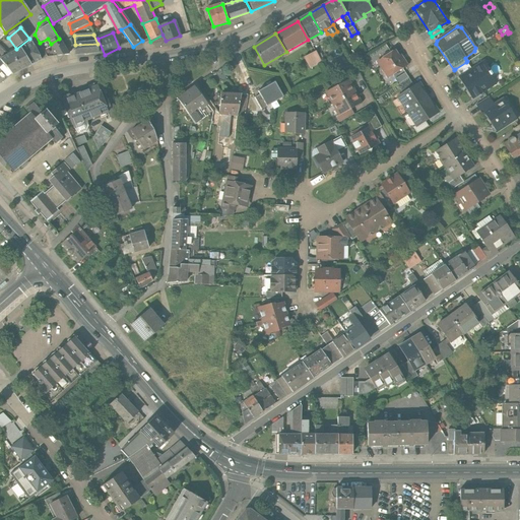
[(68,55),(59,39),(51,44),(58,56),(68,55)]
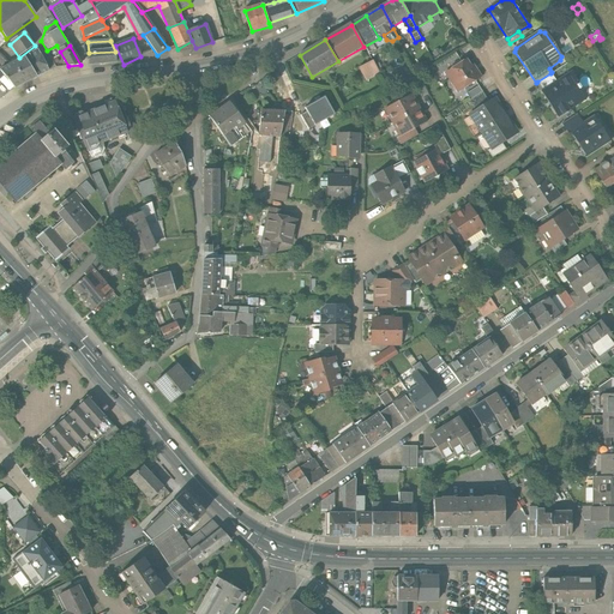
[(38,50),(24,59),(37,78),(49,72),(38,50)]
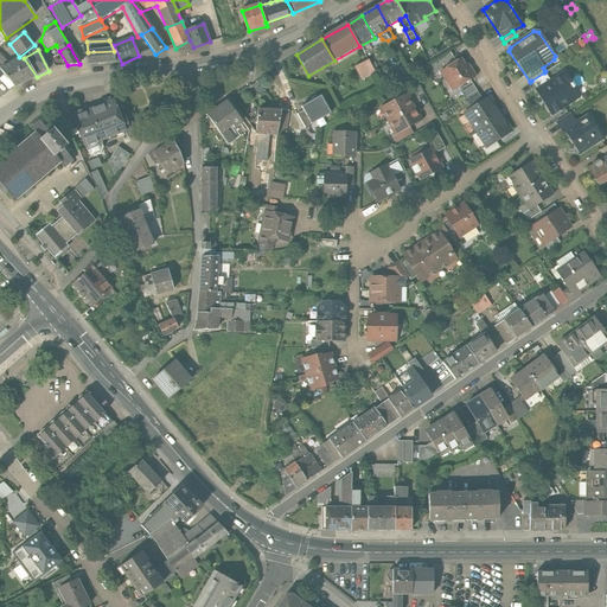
[(88,52),(88,65),(115,64),(114,51),(88,52)]
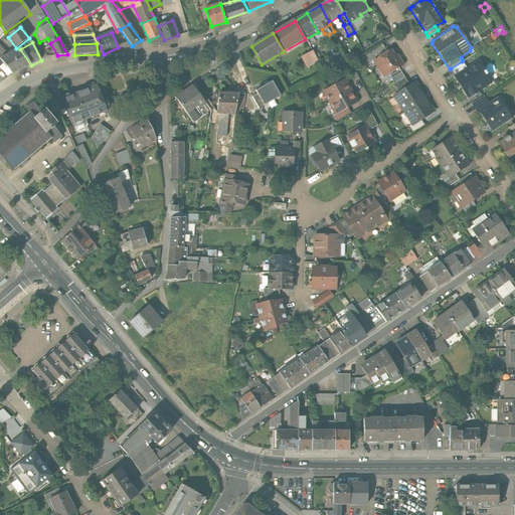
[(12,75),(31,65),(20,49),(0,60),(12,75)]
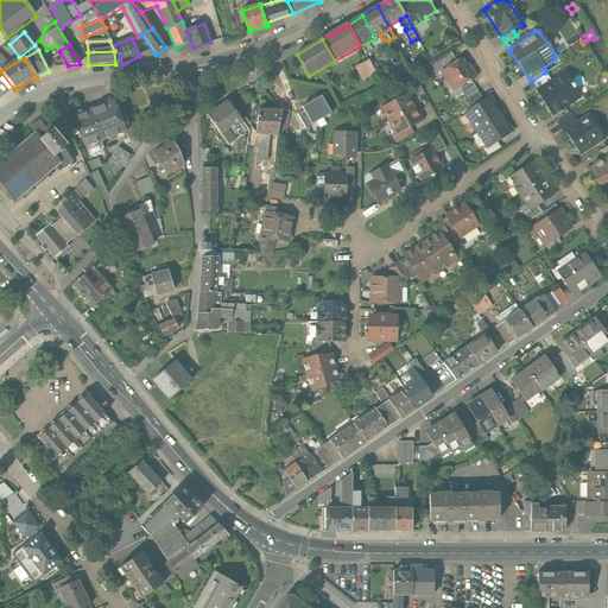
[(439,71),(453,92),(475,77),(468,65),(464,67),(460,59),(439,71)]
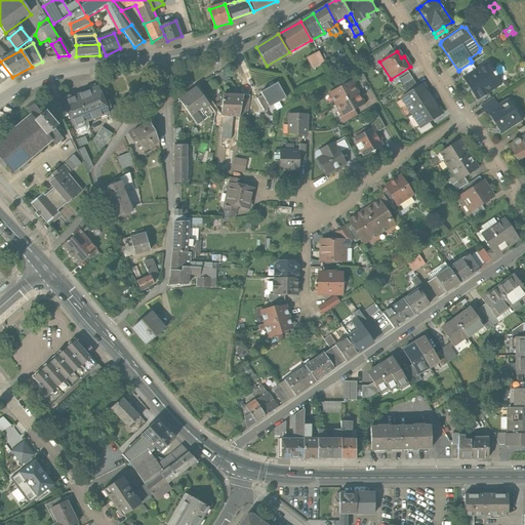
[(325,64),(319,52),(308,58),(313,70),(325,64)]
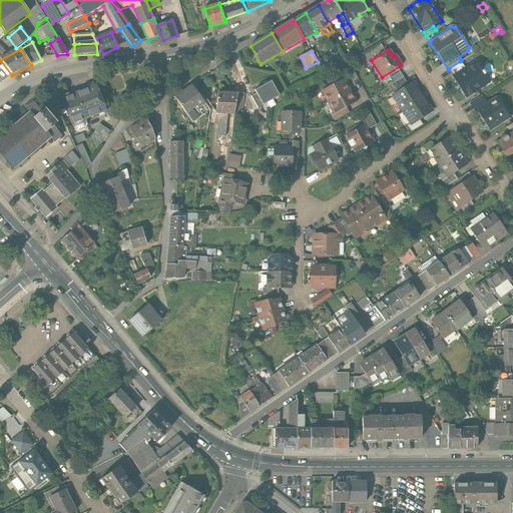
[(332,57),(323,62),(328,72),(340,66),(336,59),(336,58),(333,59),(332,57)]
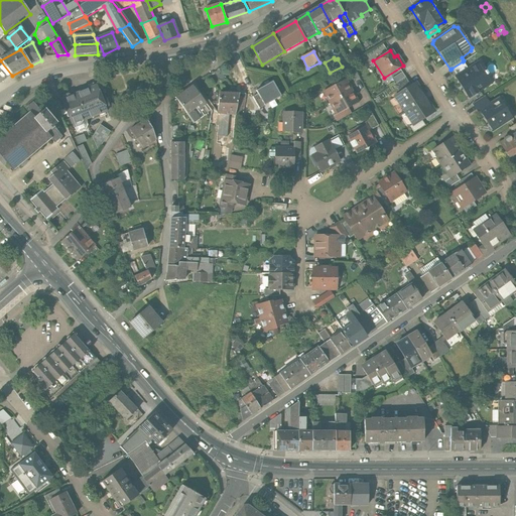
[(343,57),(338,59),(342,67),(347,65),(343,57)]
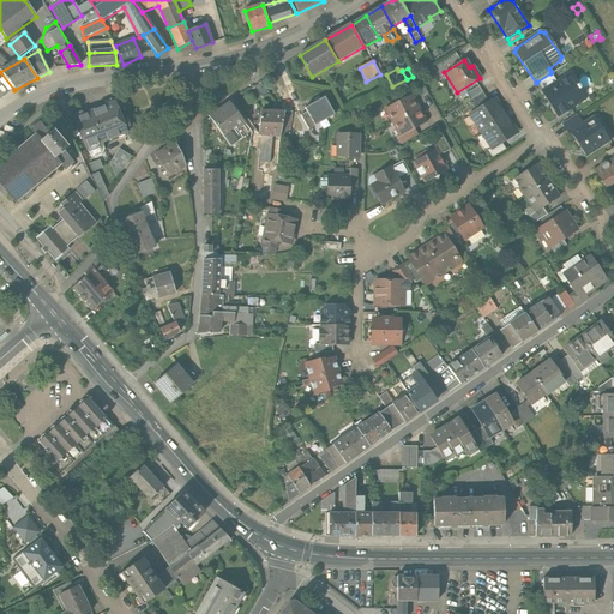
[(543,90),(560,115),(585,98),(575,83),(577,80),(570,72),(557,82),(543,90)]
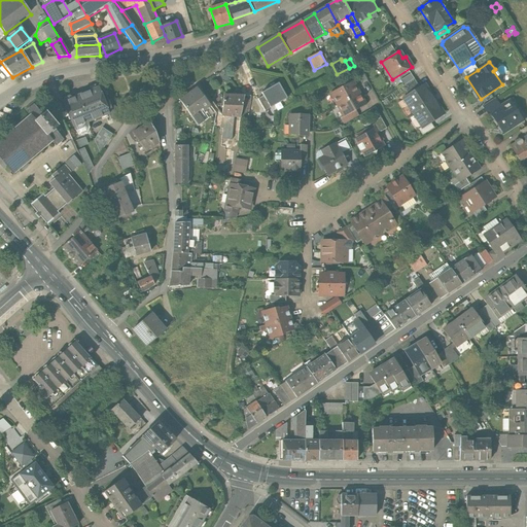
[(461,70),(466,77),(478,70),(472,63),(461,70)]
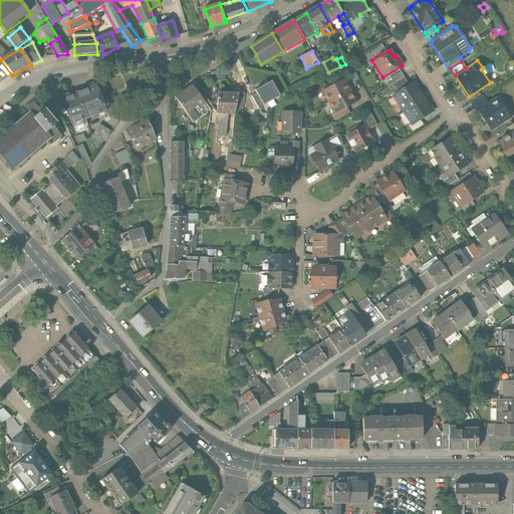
[(351,81),(356,78),(351,69),(346,72),(351,81)]
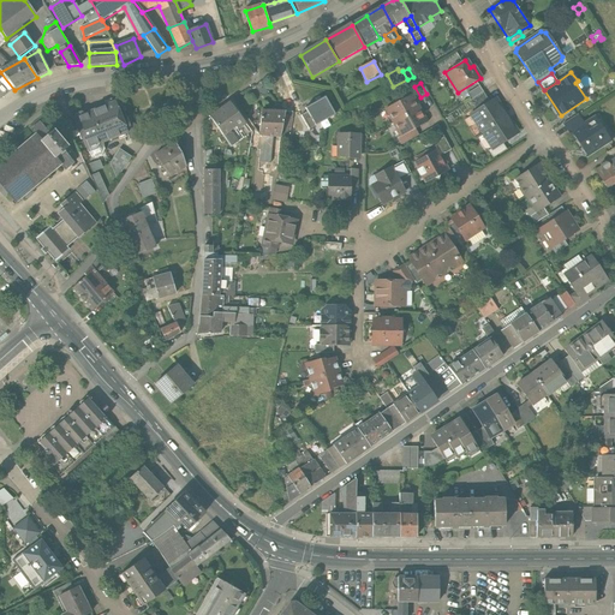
[(470,102),(476,112),(489,103),(483,93),(470,102)]
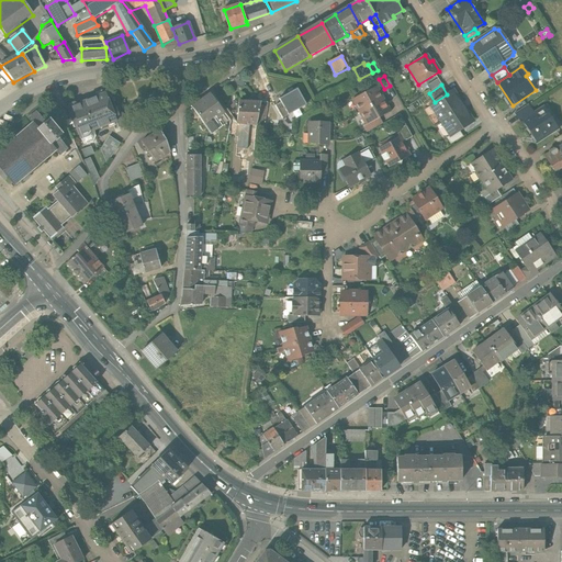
[(351,100),(358,112),(382,99),(375,87),(351,100)]
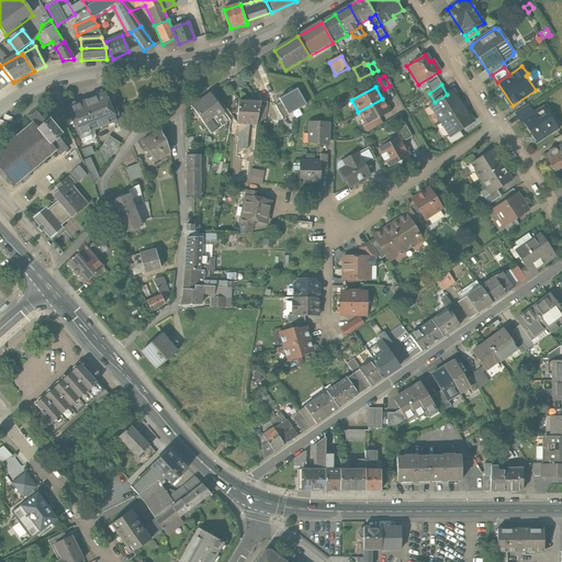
[(429,105),(439,121),(463,105),(453,90),(447,94),(435,102),(429,105)]
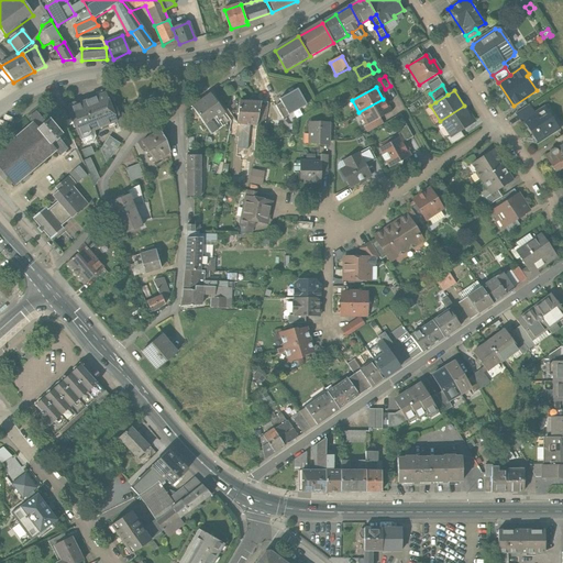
[(106,95),(84,103),(95,132),(117,123),(111,109),(106,95)]
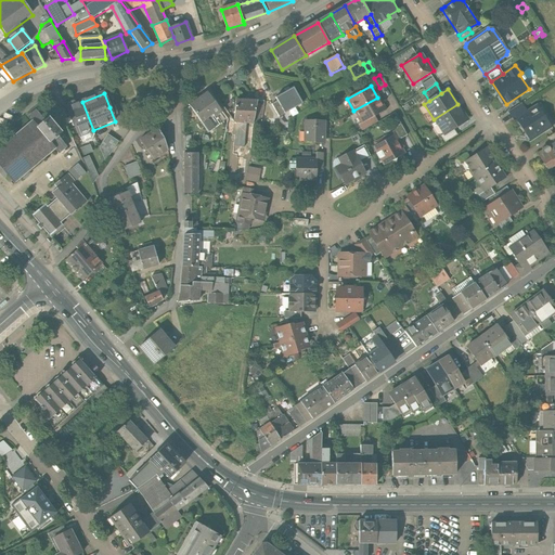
[(208,93),(190,106),(209,134),(216,130),(208,120),(215,116),(216,119),(223,114),(208,93)]
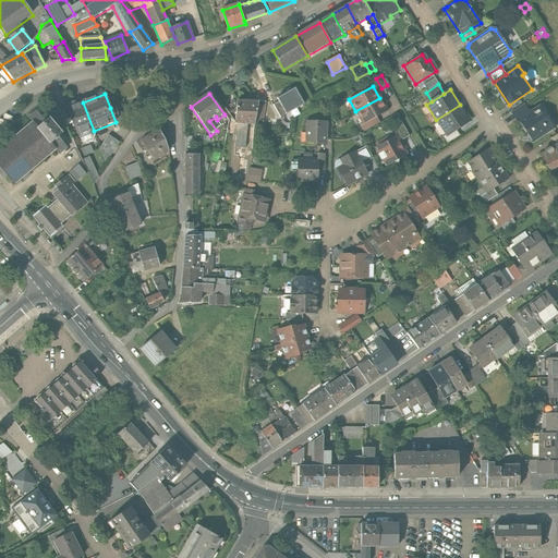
[(386,110),(379,98),(355,111),(362,123),(376,116),(386,110)]
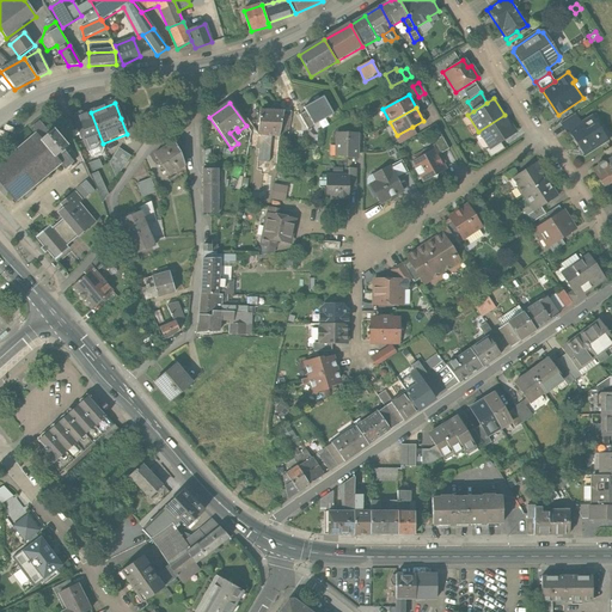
[(245,116),(259,135),(263,111),(257,111),(245,116)]
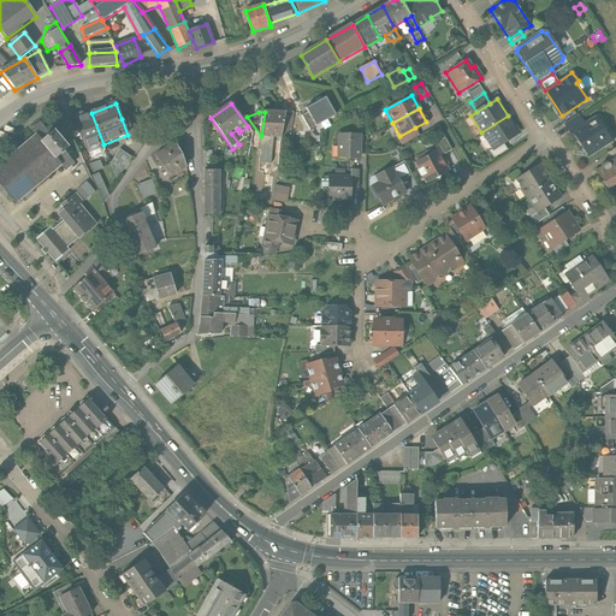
[(265,112),(261,136),(282,138),(284,116),(284,112),(265,112)]
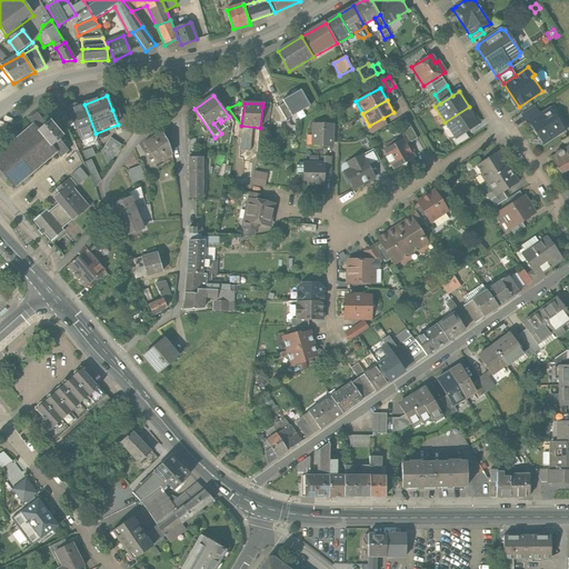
[(278,105),(262,103),(262,107),(270,109),(268,122),(275,123),(275,121),(278,121),(278,105)]
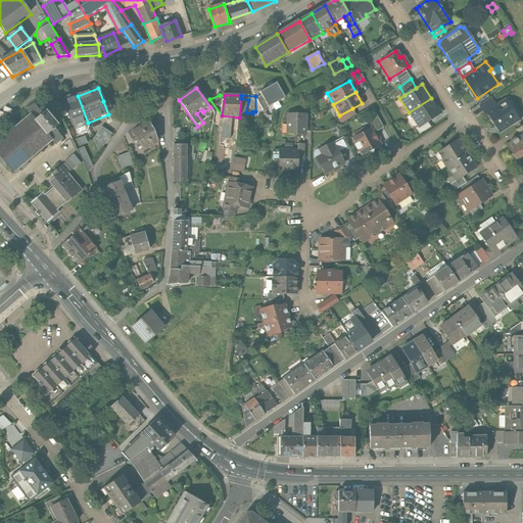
[(74,128),(88,123),(78,96),(63,102),(74,128)]
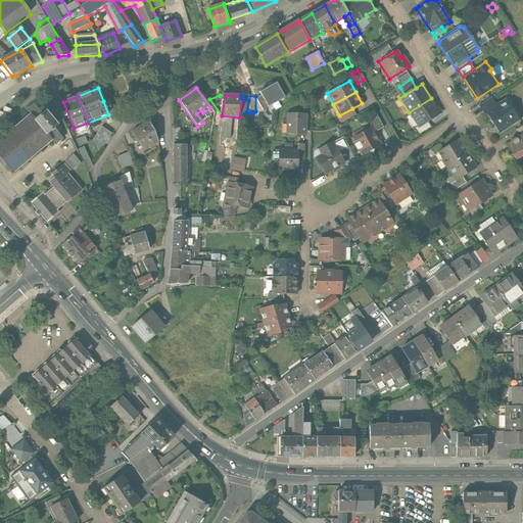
[(272,96),(255,96),(255,111),(255,113),(271,113),(272,96)]
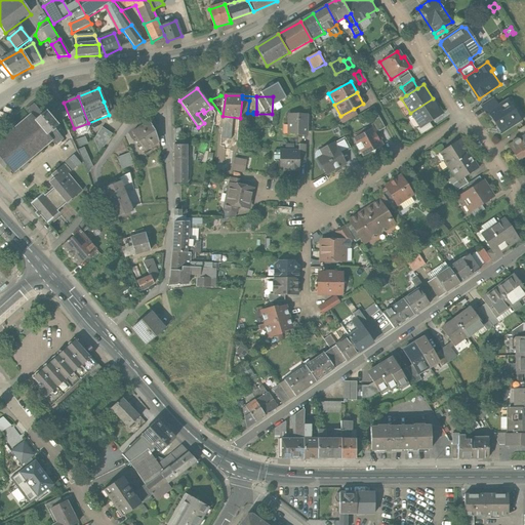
[(111,120),(120,117),(111,98),(104,102),(109,115),(111,120)]
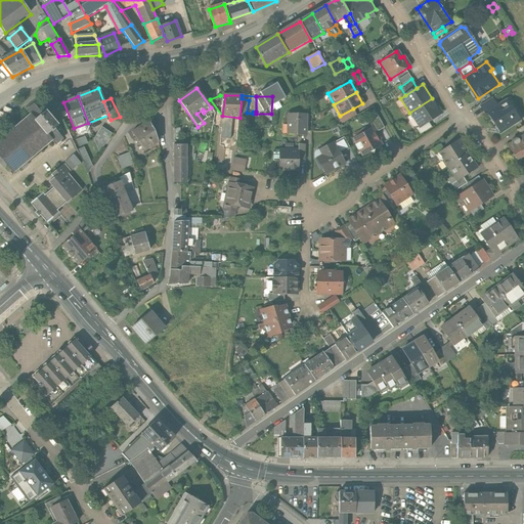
[(249,100),(242,98),(239,118),(238,122),(246,123),(246,119),(247,113),(249,100)]
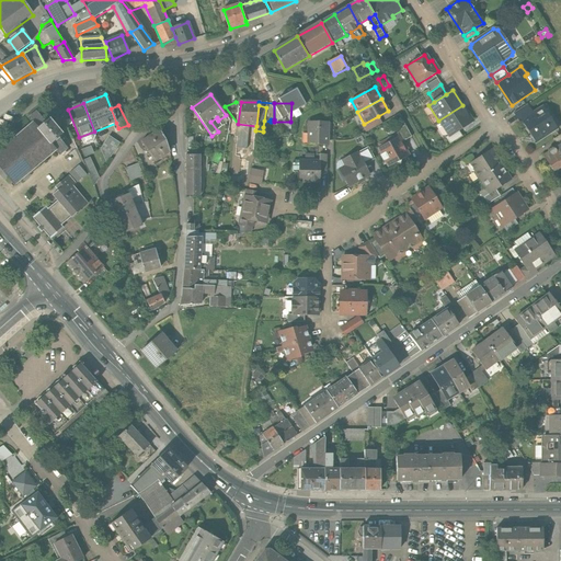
[(472,122),(462,105),(438,121),(448,136),(457,130),(472,122)]
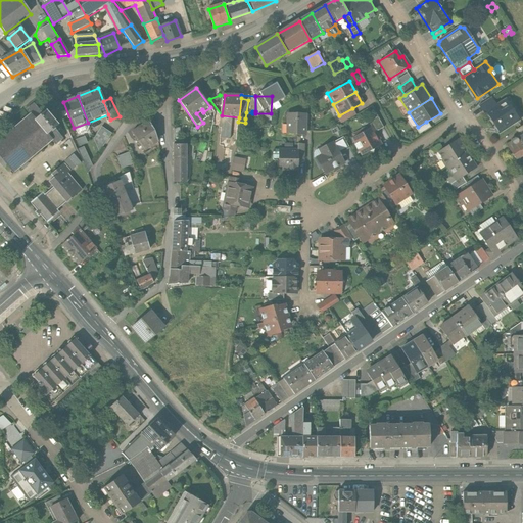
[(491,98),(479,106),(487,119),(489,117),(497,131),(517,117),(511,107),(508,108),(503,101),(496,105),(491,98)]
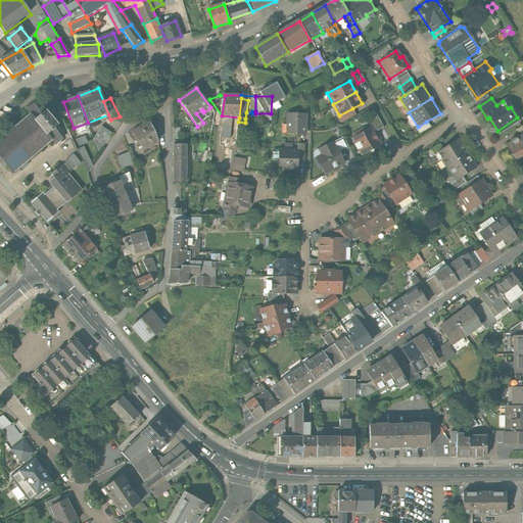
[(30,114),(0,140),(0,157),(13,174),(52,141),(55,144),(62,138),(55,129),(57,127),(45,111),(43,113),(35,104),(27,110),(30,114)]
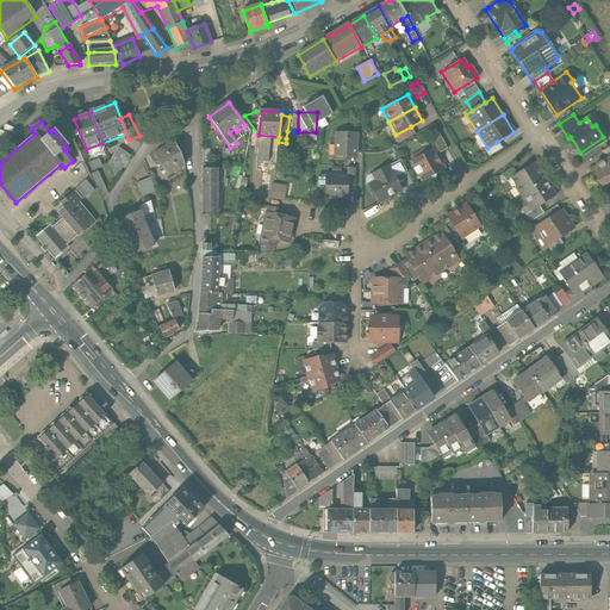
[(416,134),(411,126),(396,135),(393,136),(398,143),(416,134)]
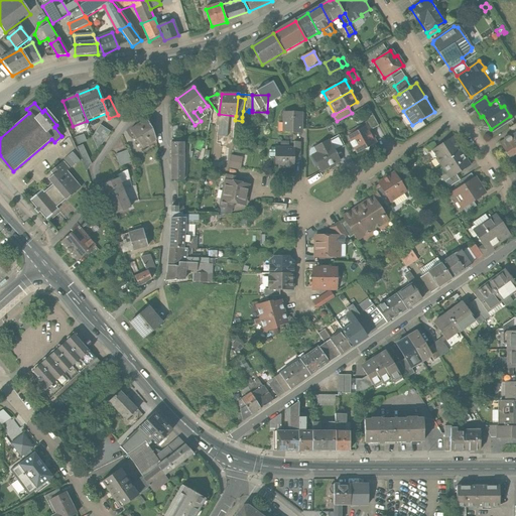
[(284,113),(284,132),(301,133),(301,113),(284,113)]
